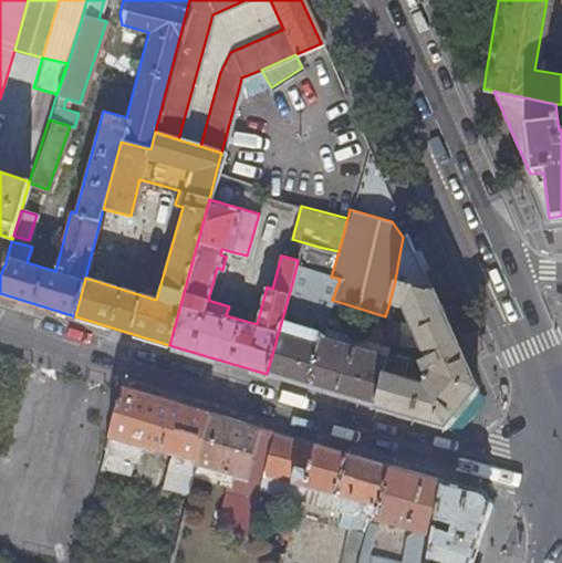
[(385,354),(373,406),(443,427),(474,389),(430,292),(428,287),(406,236),(404,230),(403,237),(395,280),(389,303),(403,308),(426,360),(418,363),(420,371),(429,367),(432,373),(427,378),(424,376),(422,381),(424,383),(420,386),(412,384),(414,375),(403,373),(406,360),(385,353),(385,354)]
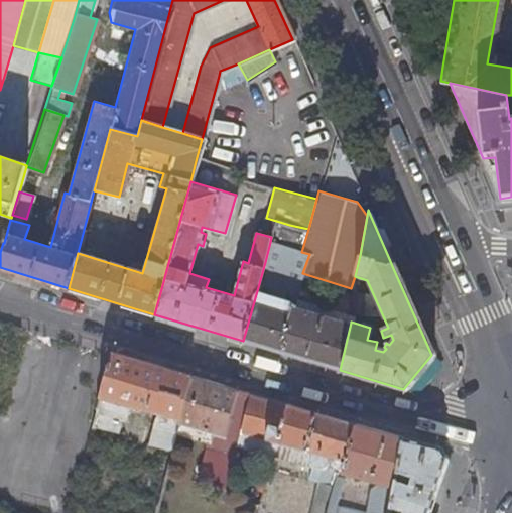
[(379,211),(370,215),(390,261),(399,257),(379,211)]
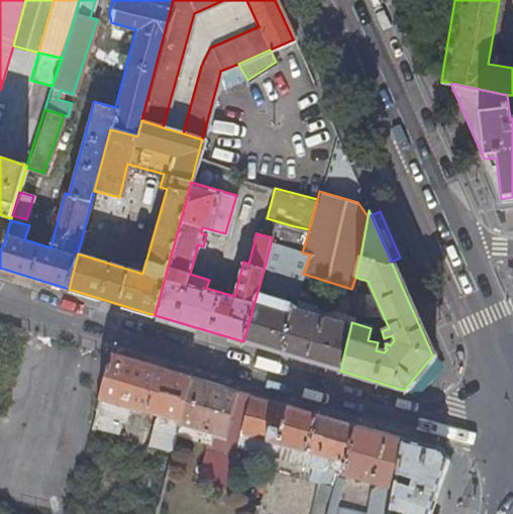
[(277,221),(272,237),(271,242),(285,246),(290,225),(277,221)]
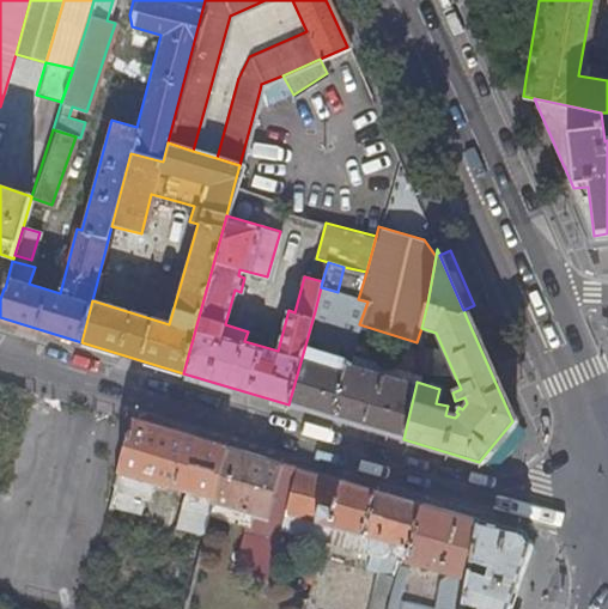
[(344,267),(338,292),(358,299),(366,272),(344,267)]
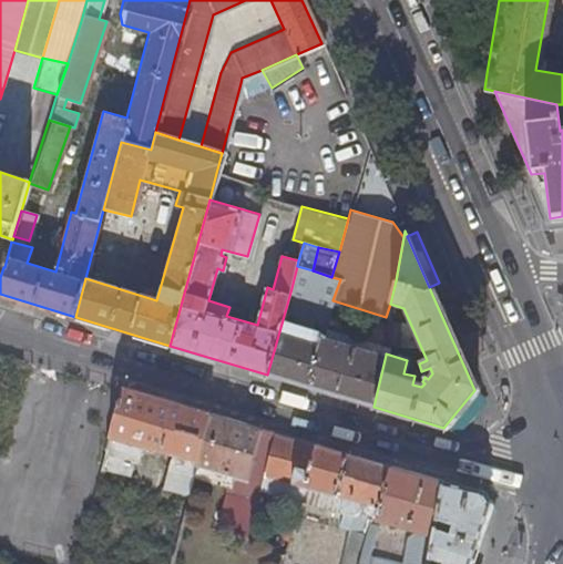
[(297,266),(292,288),(333,300),(340,279),(331,277),(313,270),(297,266)]
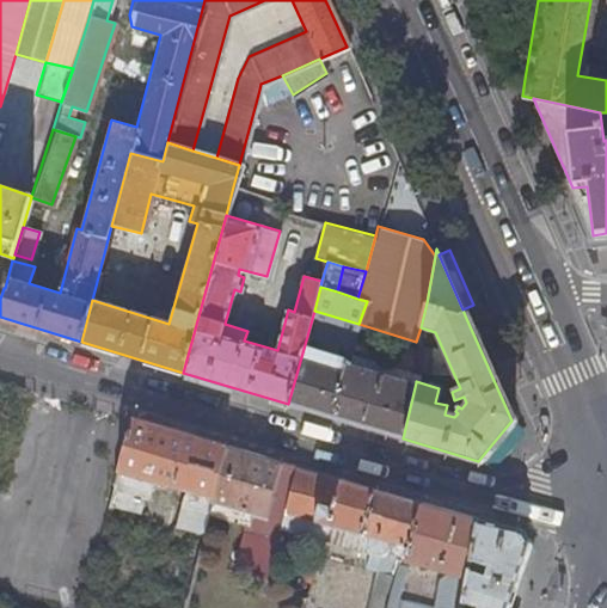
[(314,311),(288,404),(403,438),(416,382),(355,364),(356,358),(350,357),(353,350),(350,349),(353,341),(355,342),(359,329),(357,327),(359,324),(314,311)]
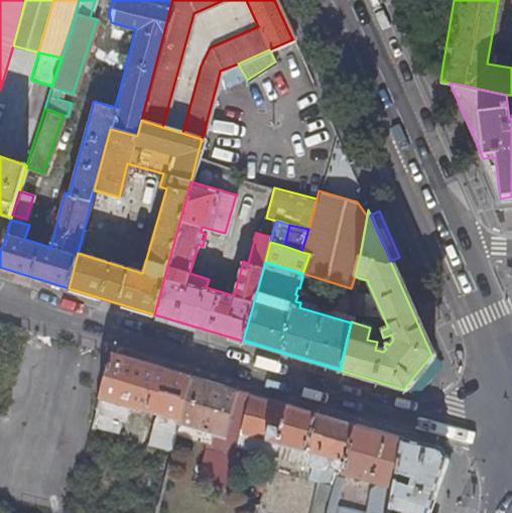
[(362,292),(353,291),(351,313),(361,313),(362,292)]
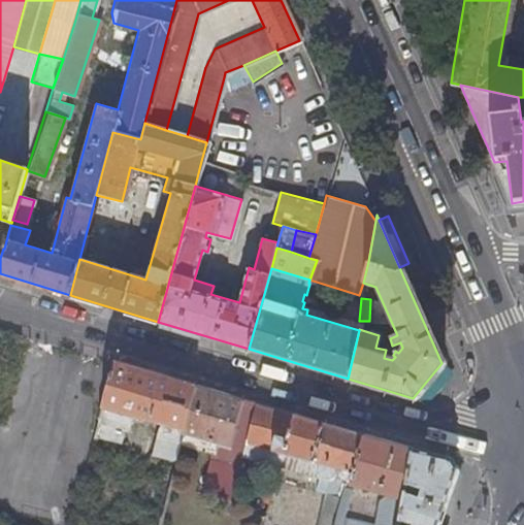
[(159,424),(183,431),(196,385),(131,365),(112,359),(100,406),(101,406),(159,424)]
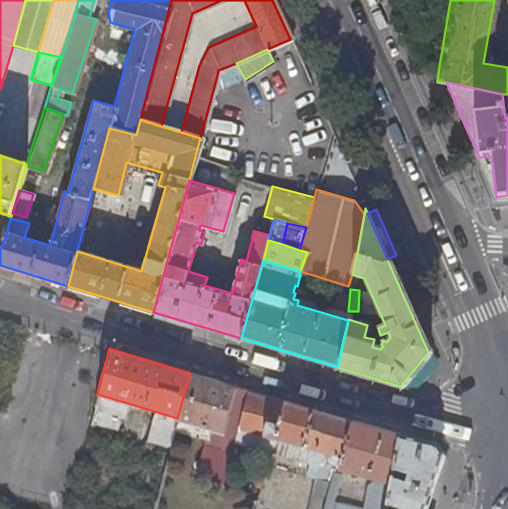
[(177,418),(177,421),(221,433),(223,434),(236,387),(190,373),(177,418)]
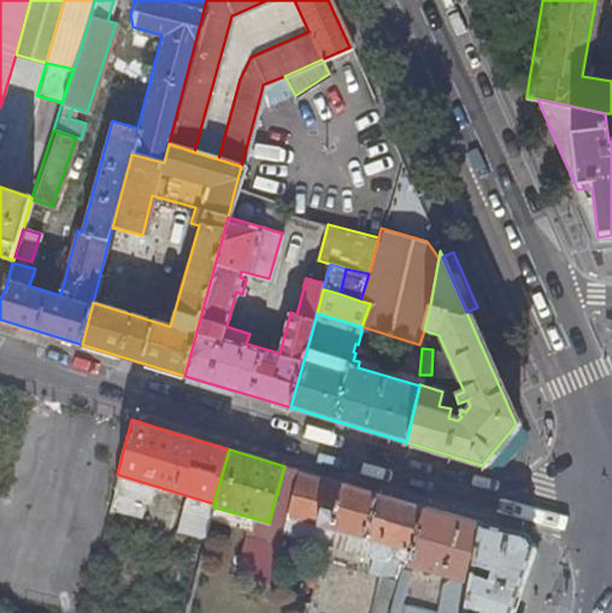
[(269,523),(266,522),(260,540),(278,544),(282,532),(282,531),(298,470),(284,466),(269,523)]
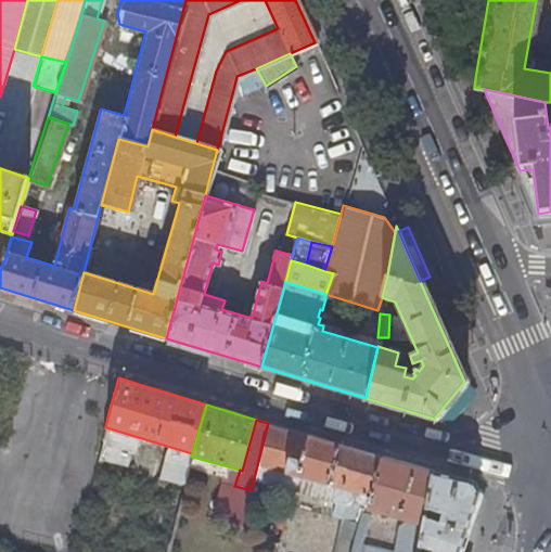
[(269,424),(268,423),(254,478),(254,479),(269,424)]
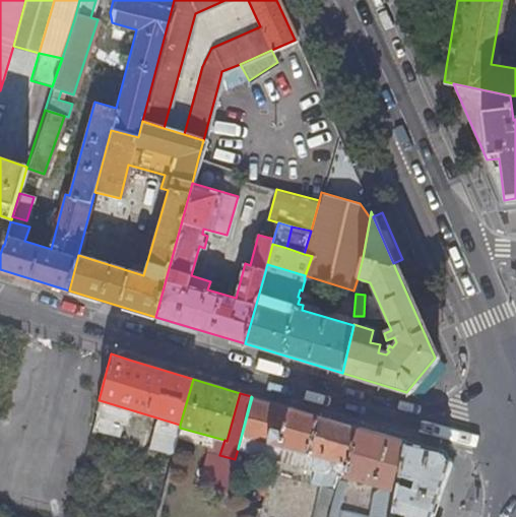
[(328,516),(343,463),(349,464),(360,429),(252,397),(238,449),(275,459),(275,458),(324,472),(312,516),(328,516)]
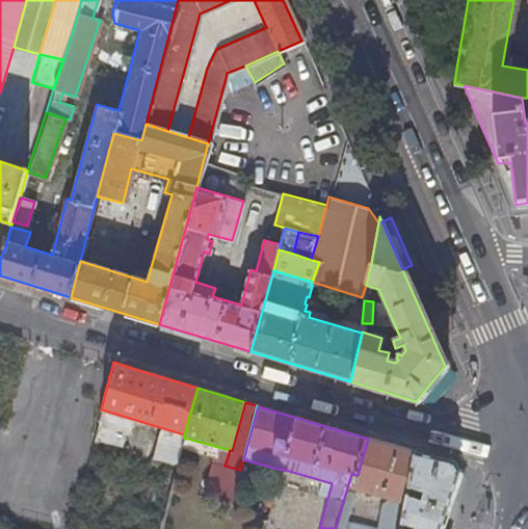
[(401,528),(416,453),(368,439),(358,475),(351,474),(336,528),(401,528)]
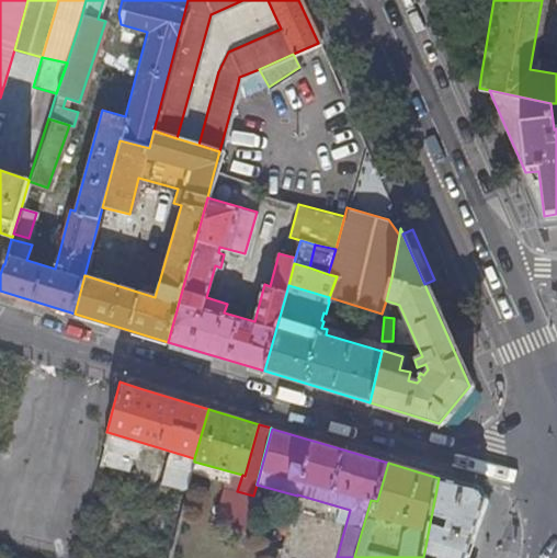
[(439,478),(423,557),(464,557),(466,555),(485,500),(477,486),(439,478)]
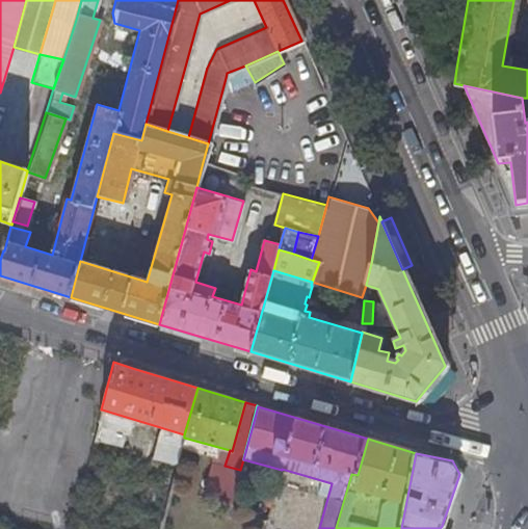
[(240,470),(225,466),(216,497),(238,503),(246,472),(240,470)]
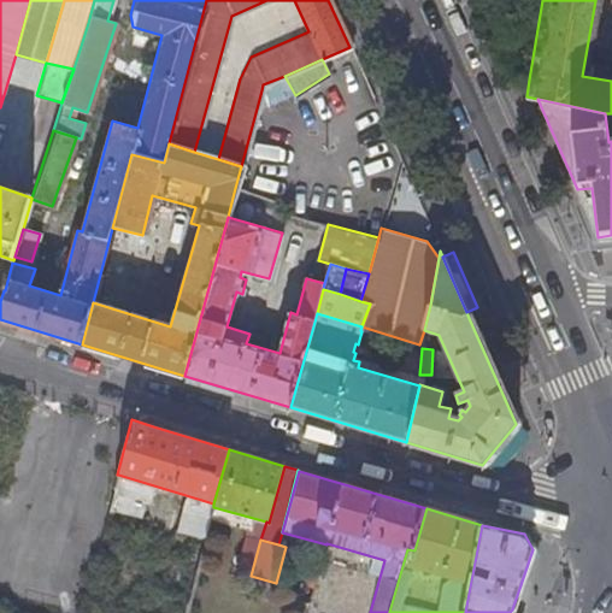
[(301,579),(298,589),(312,593),(323,559),(316,556),(309,581),(301,579)]
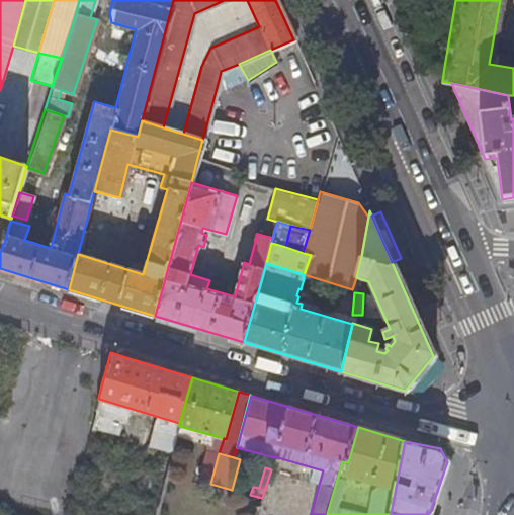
[(262,498),(250,495),(248,504),(259,507),(262,498)]
